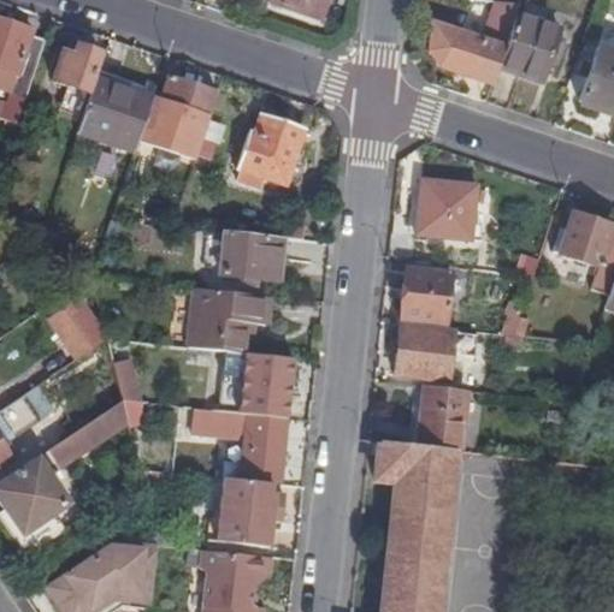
[(267,0),(267,1),(317,18),(323,0),(267,0)]
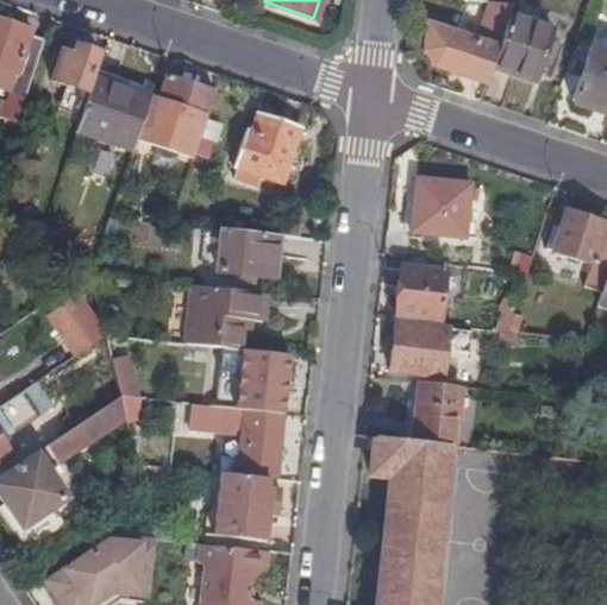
[(433,65),(482,82),(489,65),(507,13),(511,1),(490,0),(479,38),(426,23),(423,50),(433,65)]
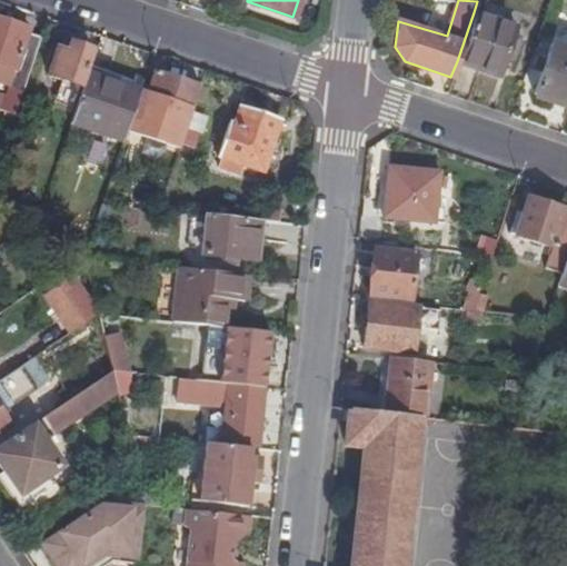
[(514,27),(474,12),(457,61),(497,73),(514,27)]
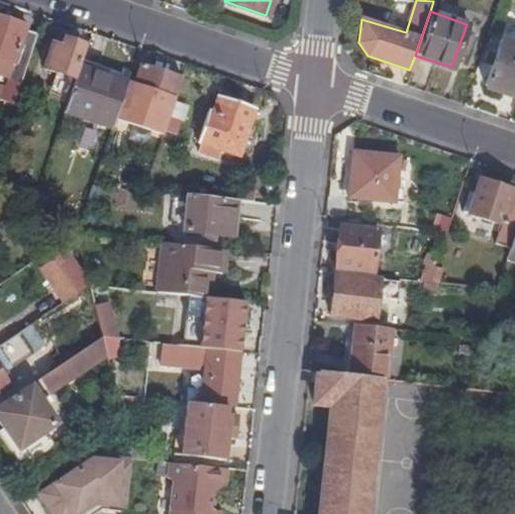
[(21,25),(0,17),(0,76),(6,79),(21,25)]
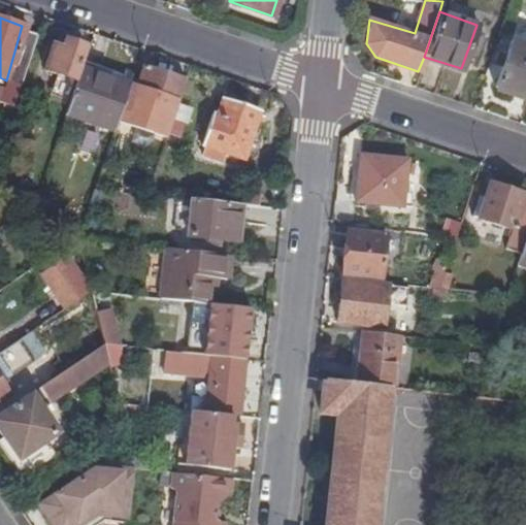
[(60,47),(51,44),(42,68),(71,77),(83,46),(62,39),(60,47)]
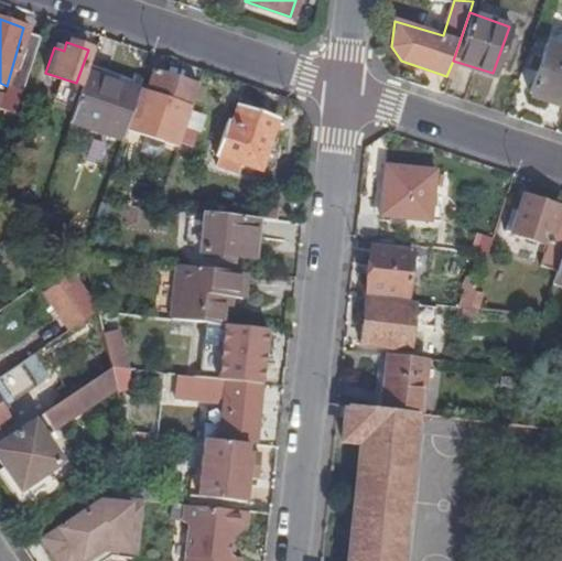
[(561,49),(543,43),(528,90),(561,101),(561,49)]
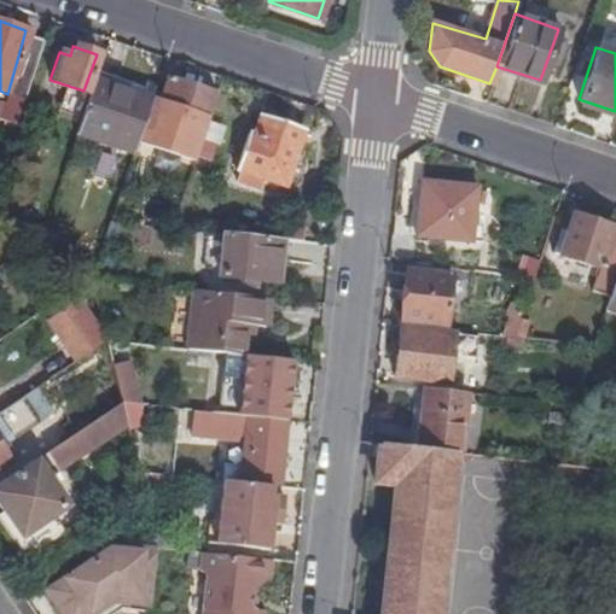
[(152,89),(96,71),(91,85),(122,95),(125,89),(150,99),(152,89)]
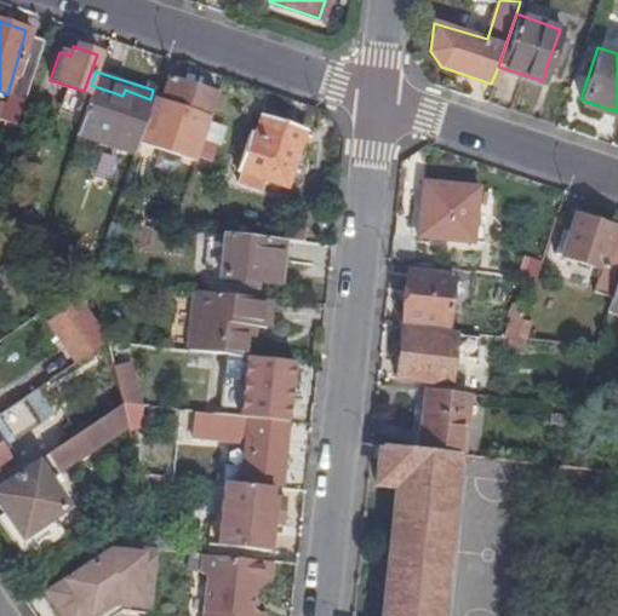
[(526,78),(520,101),(534,104),(541,81),(526,78)]
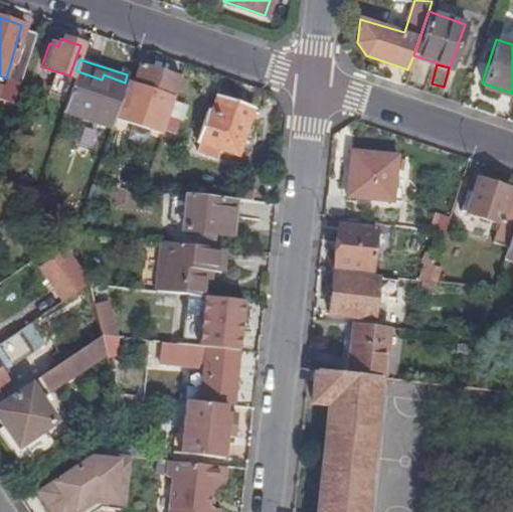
[(134,82),(174,97),(180,78),(140,65),(134,82)]
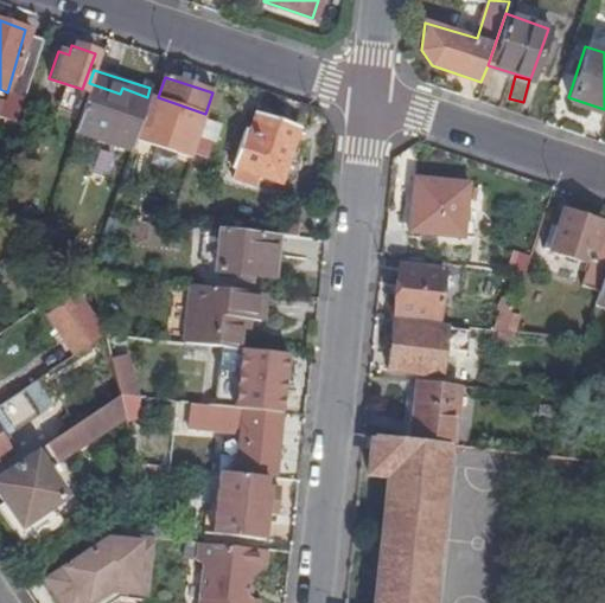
[(120,94),(89,83),(74,128),(129,148),(147,97),(122,88),(120,94)]
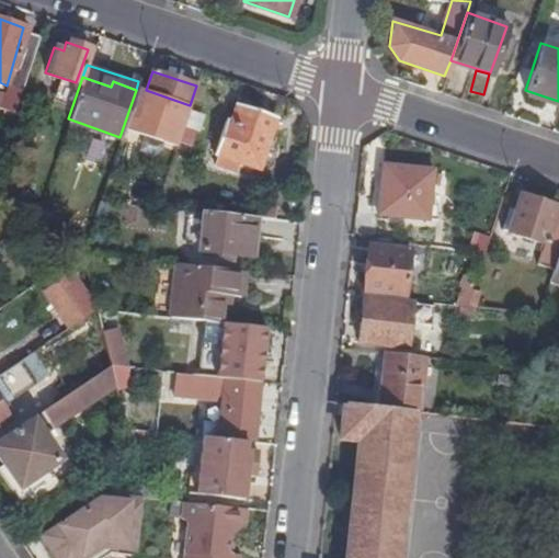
[(272,116),(236,104),(229,123),(226,122),(215,152),(257,167),(272,116)]
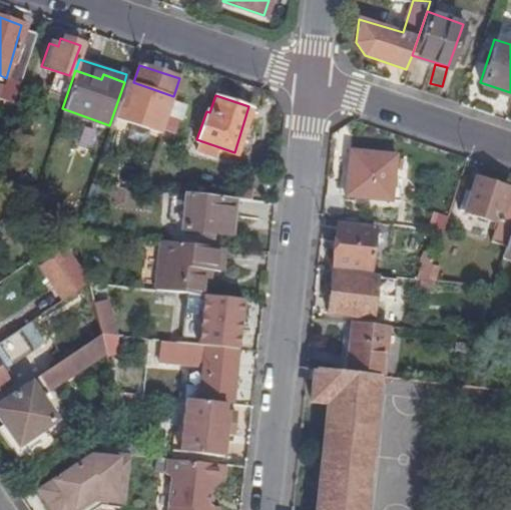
[(395,156),(351,151),(347,193),(390,198),(395,156)]
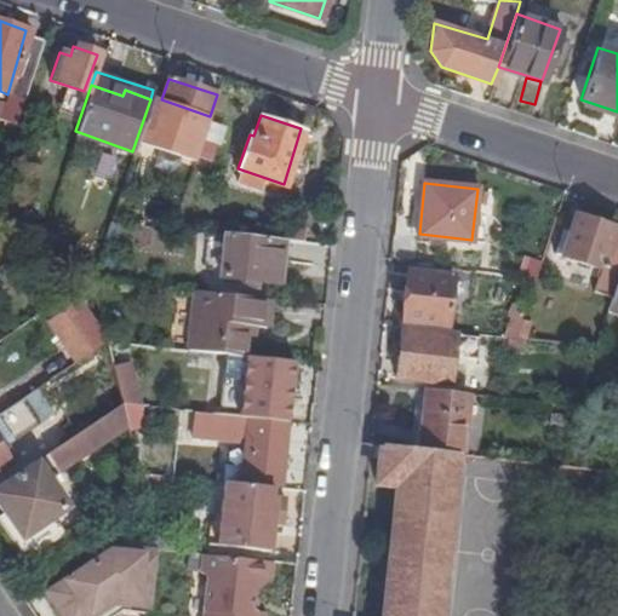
[(594,291),(611,295),(617,278),(617,229),(576,216),(562,255),(601,268),(594,291)]
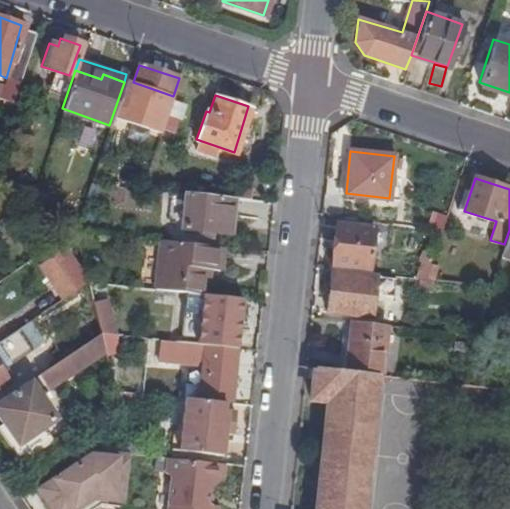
[(231,195),(185,190),(182,227),(227,231),(231,195)]
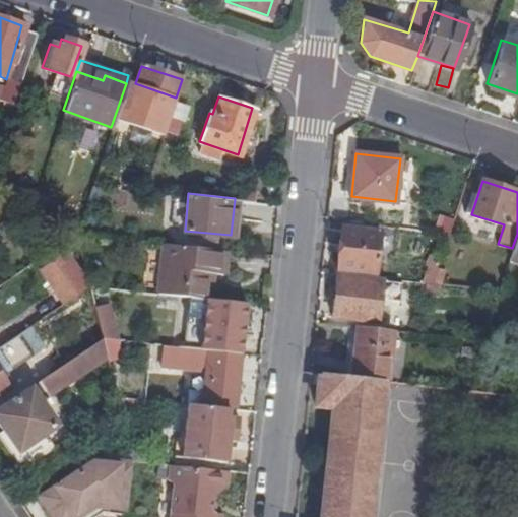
[(439,212),(434,228),(449,233),(454,217),(439,212)]
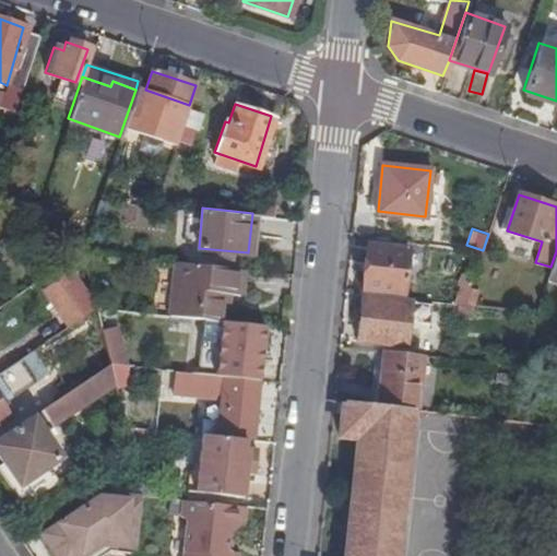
[(407,248),(368,245),(364,287),(402,291),(407,248)]
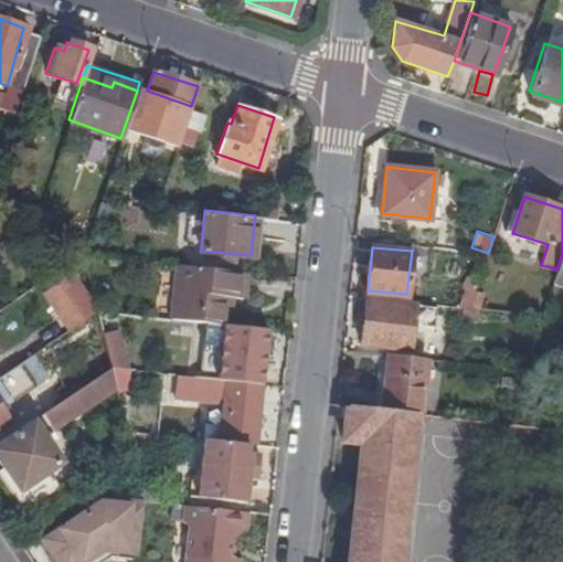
[(562,254),(556,269),(552,281),(562,284),(562,254)]
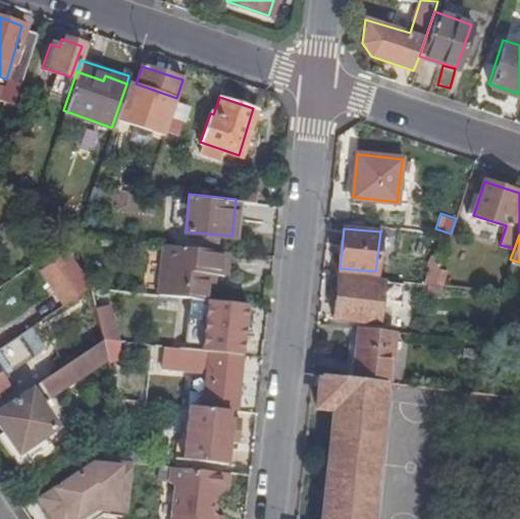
[(170,244),(165,244),(160,292),(188,296),(206,297),(208,271),(223,271),(226,250),(170,244)]
